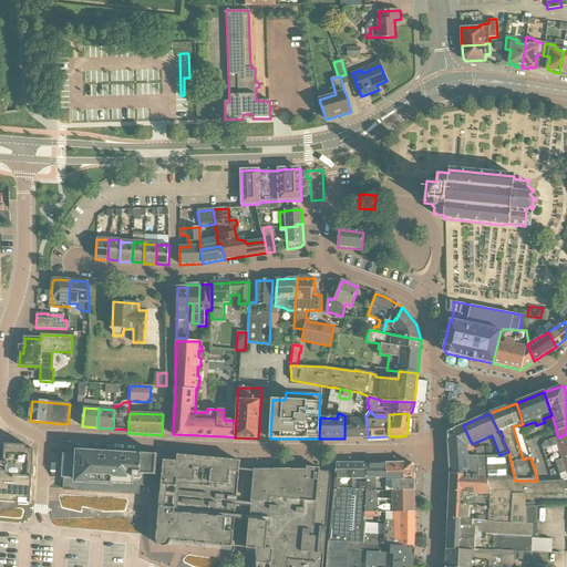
[(367,420),(344,420),(344,439),(368,437),(367,422),(367,420)]
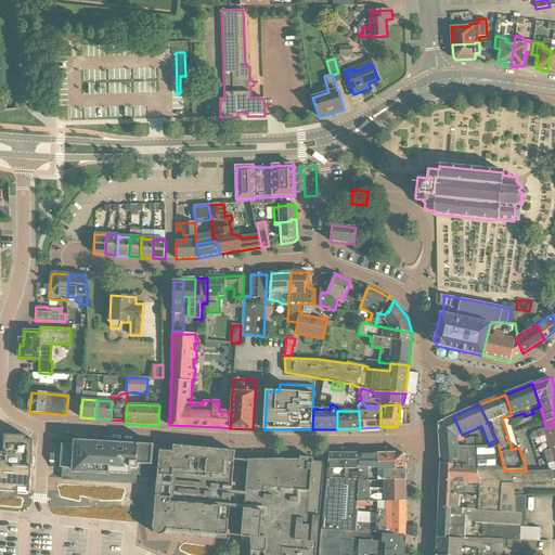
[(464,439),(462,435),(453,416),(440,423),(438,425),(440,447),(457,446),(457,447),(475,447),(475,443),(475,437),(464,439)]
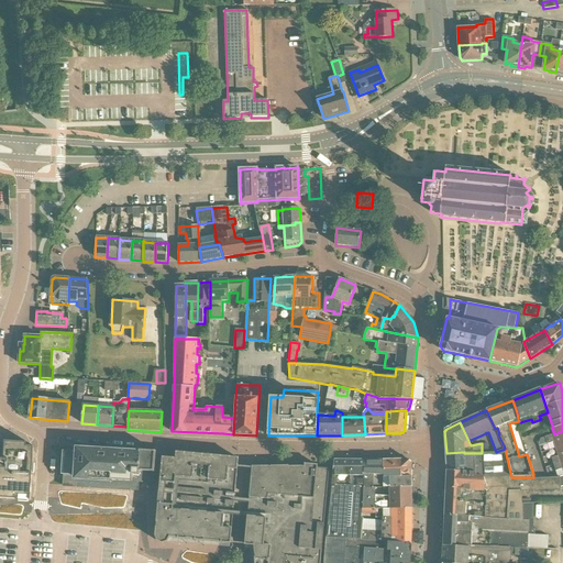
[(562,446),(562,431),(554,434),(544,437),(544,438),(547,443),(547,444),(554,442),(556,449),(562,446)]
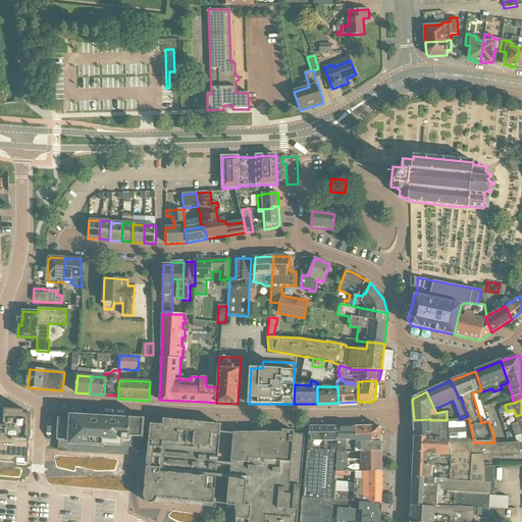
[(4,409),(4,411),(4,426),(0,425),(0,449),(30,451),(32,414),(31,414),(31,415),(24,415),(24,411),(23,411),(20,411),(6,410),(4,409)]
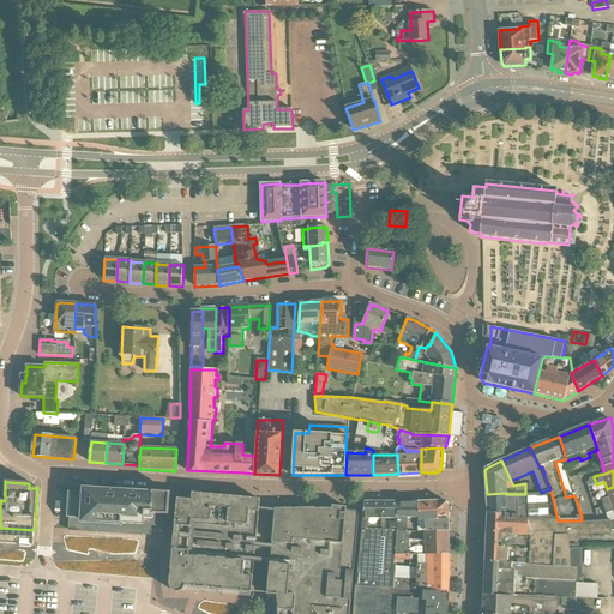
[(613,487),(607,489),(609,498),(601,500),(603,506),(613,503),(613,487)]
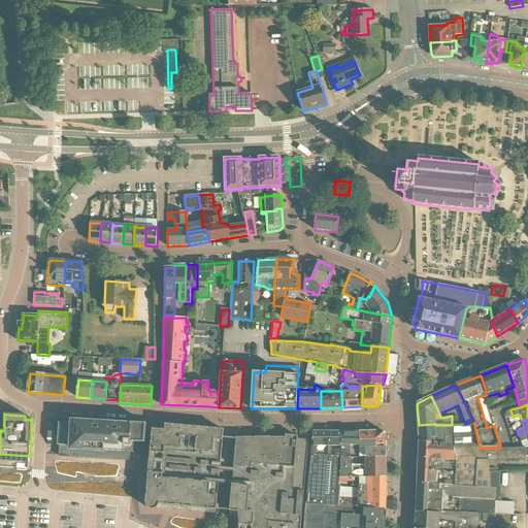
[(435,424),(419,425),(420,441),(447,444),(447,448),(451,448),(453,448),(480,448),(473,421),(465,424),(452,425),(435,425),(435,424)]
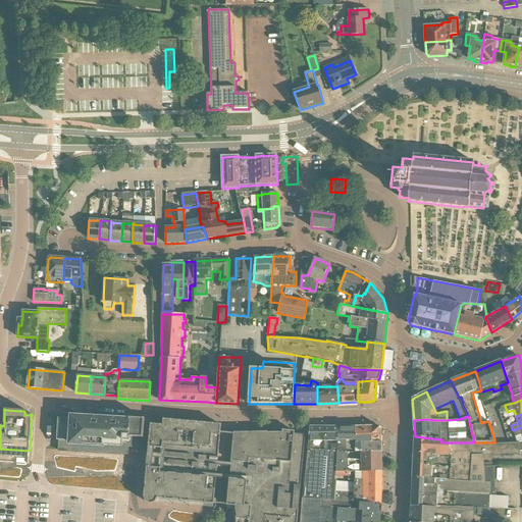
[(143,419),(129,418),(129,420),(72,417),(71,421),(60,421),(59,451),(128,455),(128,448),(142,448),(143,438),(144,438),(145,419),(143,419)]
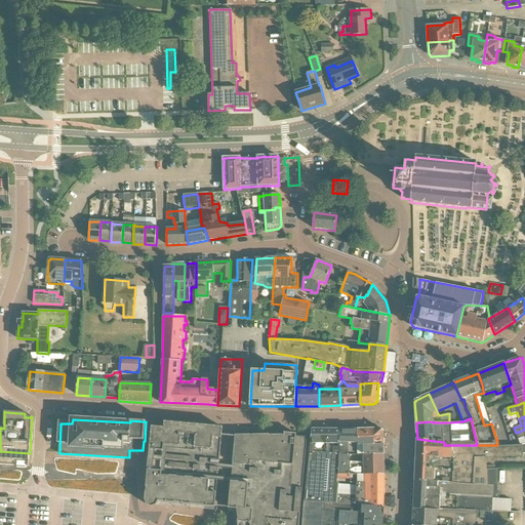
[(161,472),(176,474),(180,423),(165,422),(164,429),(152,428),(149,458),(148,457),(147,471),(148,471),(161,472)]
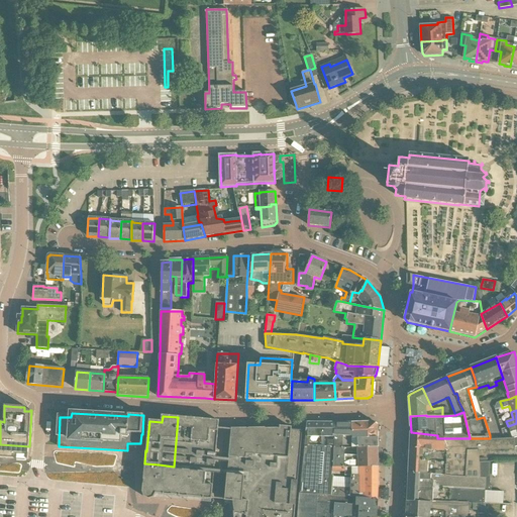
[(219,421),(178,417),(174,467),(214,471),(219,421)]
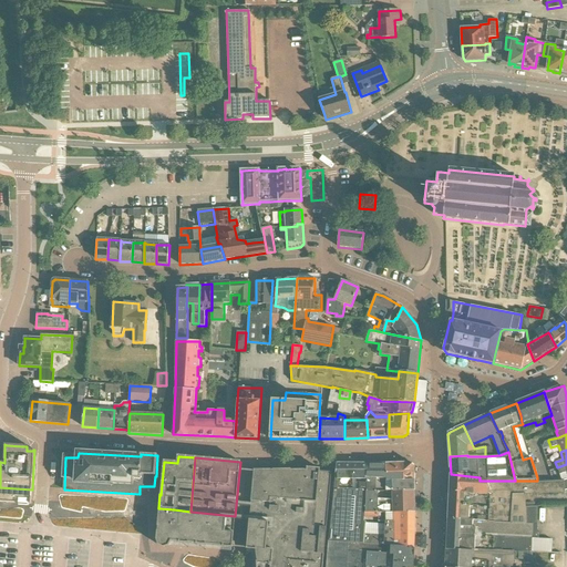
[(387,492),(391,492),(391,488),(414,487),(414,465),(411,463),(385,464),(387,478),(387,492)]
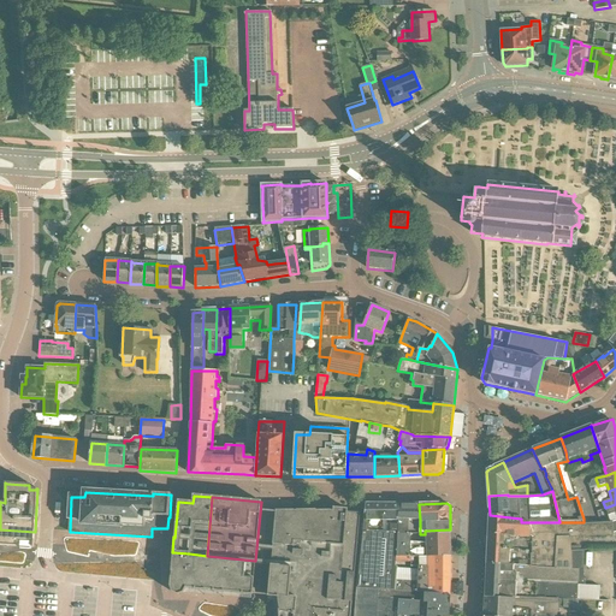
[(398,520),(398,519),(398,504),(366,504),(359,588),(379,590),(395,591),(395,580),(396,562),(396,557),(397,534),(398,520)]
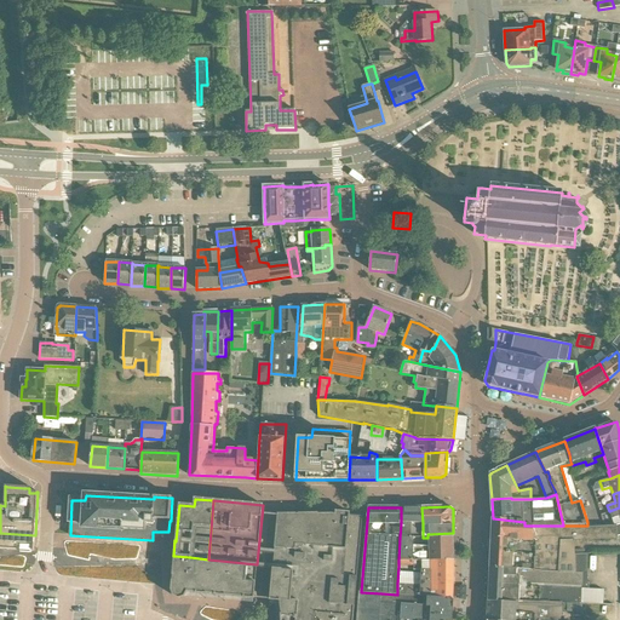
[(401,507),(401,522),(401,523),(400,538),(411,538),(412,524),(407,524),(407,522),(413,522),(413,523),(423,523),(422,507),(401,507)]
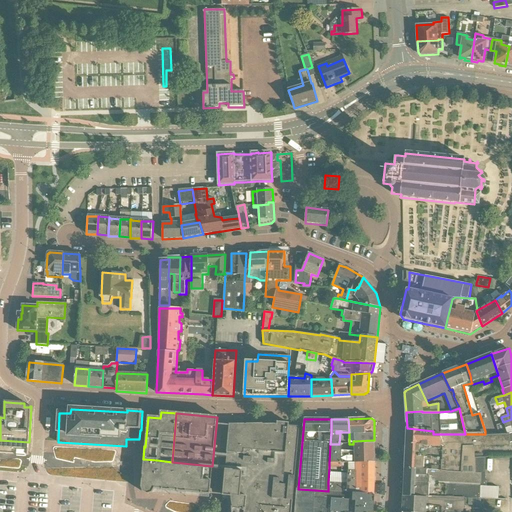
[(511,419),(503,422),(505,428),(511,426),(511,427),(511,432),(509,434),(511,433),(511,419)]
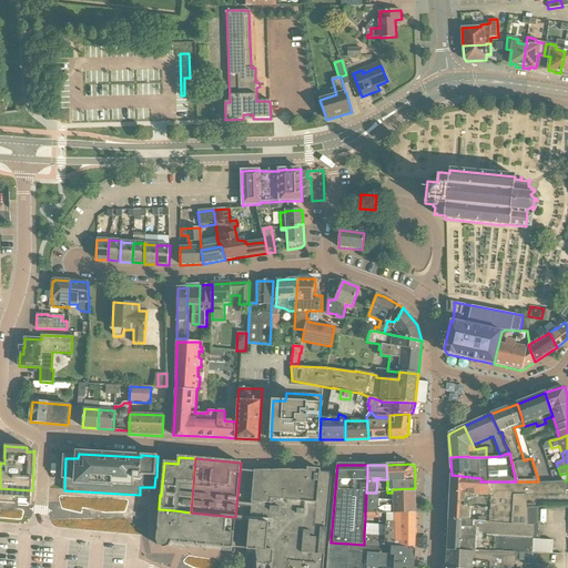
[(307,468),(307,472),(291,472),(291,470),(255,472),(252,496),(247,550),(249,550),(249,549),(255,550),(256,550),(259,563),(257,563),(257,564),(259,564),(257,567),(323,567),(331,496),(332,473),(321,472),(321,469),(307,468)]
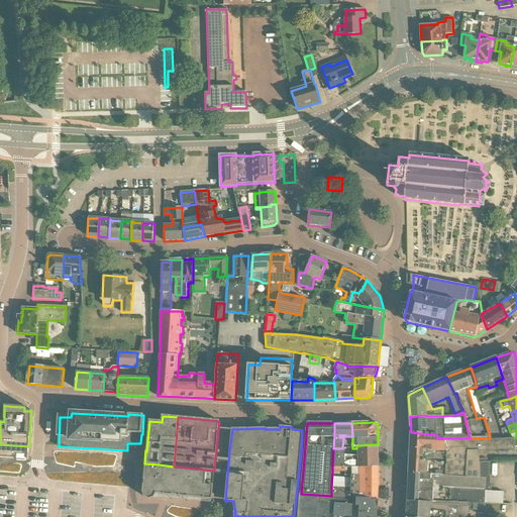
[(443,438),(441,438),(437,438),(437,435),(411,432),(409,474),(419,475),(419,474),(452,476),(452,478),(480,477),(480,462),(488,462),(488,458),(480,458),(480,451),(515,449),(515,447),(514,438),(490,439),(490,438),(470,438),(443,438)]
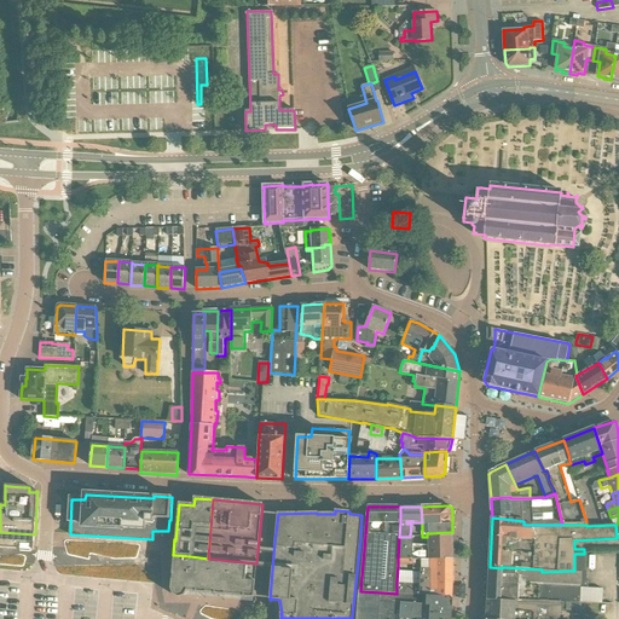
[(0,548),(34,550),(35,534),(0,532),(0,548)]
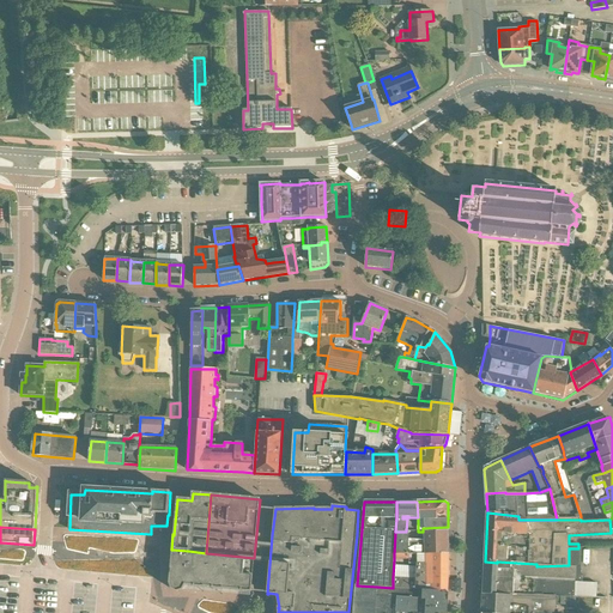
[(449,540),(448,527),(423,528),(423,532),(423,540),(408,540),(408,553),(432,553),(448,552),(448,540),(449,540)]
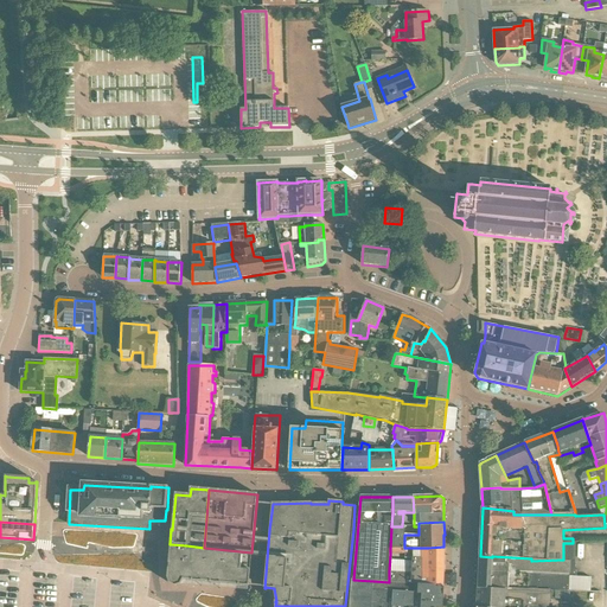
[(390,549),(403,548),(404,526),(402,526),(391,526),(390,549)]
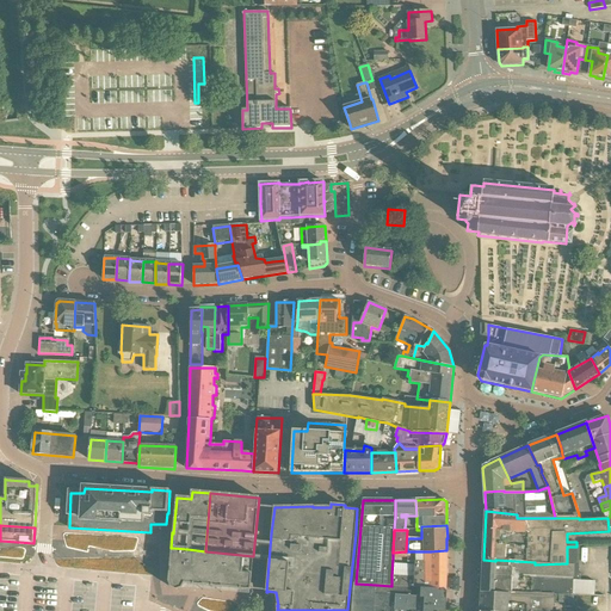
[(580,545),(576,547),(567,547),(567,563),(535,565),(535,562),(495,560),(495,561),(483,560),(481,592),(508,594),(555,594),(575,596),(594,597),(594,581),(579,580),(580,545)]
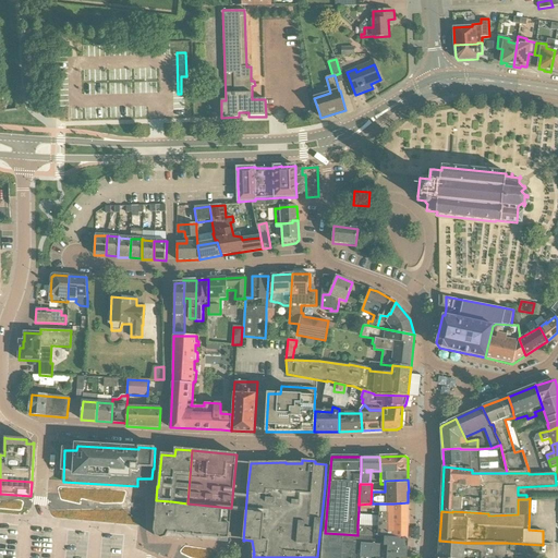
[(166,537),(169,533),(171,501),(157,500),(155,531),(156,536),(161,540),(166,537)]
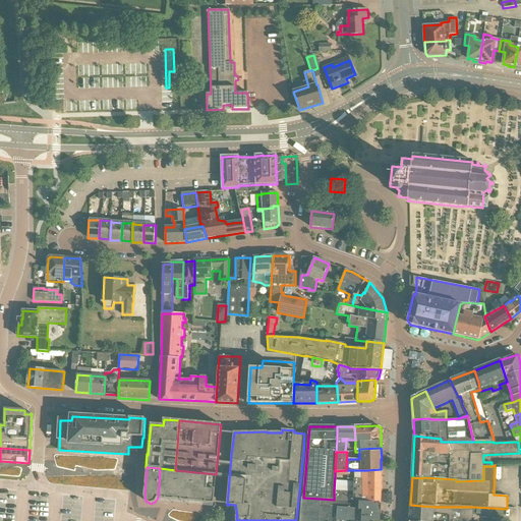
[(216,474),(175,470),(160,468),(158,498),(165,498),(165,499),(166,499),(166,498),(172,499),(172,500),(173,500),(173,499),(181,500),(182,500),(188,500),(188,501),(189,501),(205,502),(205,503),(206,503),(207,502),(213,503),(214,503),(216,474)]
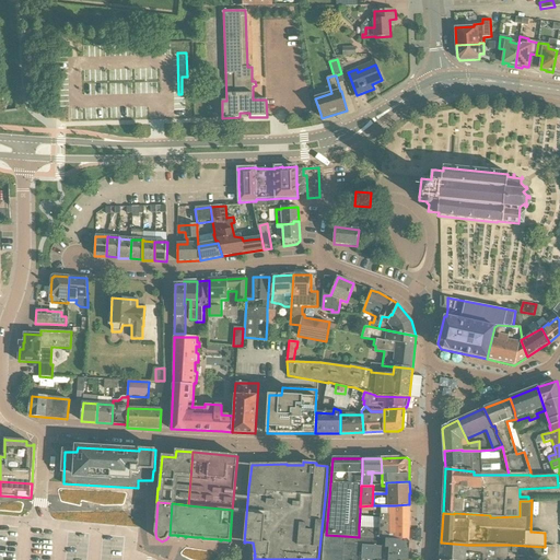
[(395,505),(372,505),(360,506),(360,511),(373,511),(374,516),(380,516),(380,528),(359,527),(359,537),(401,540),(409,540),(410,531),(410,505),(409,504),(395,505)]
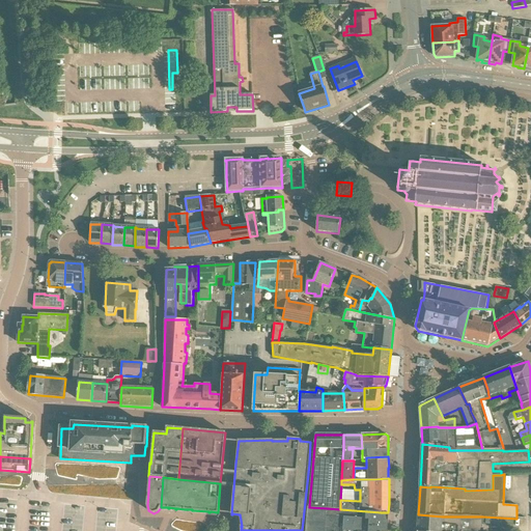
[(340,509),(327,508),(324,530),(342,530),(343,530),(352,530),(386,530),(388,521),(381,520),(381,512),(340,509)]
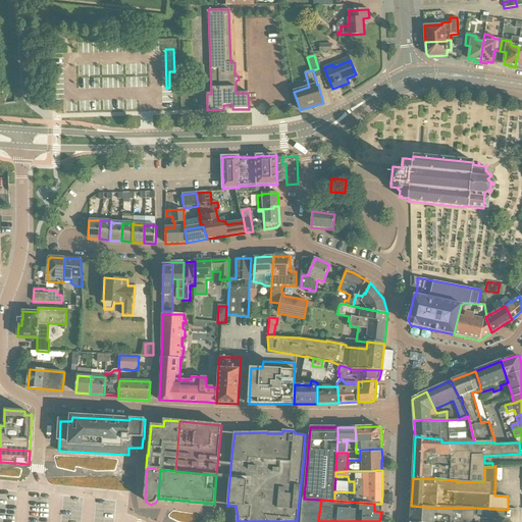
[(473,521),(474,508),(434,508),(411,506),(410,521),(473,521)]
